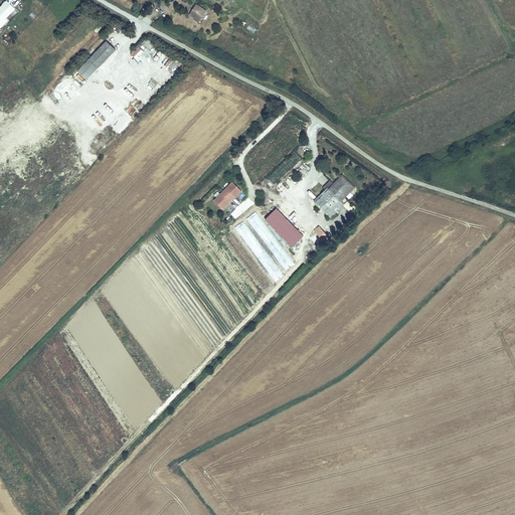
[(6,2),(0,8),(0,23),(13,9),(6,2)]
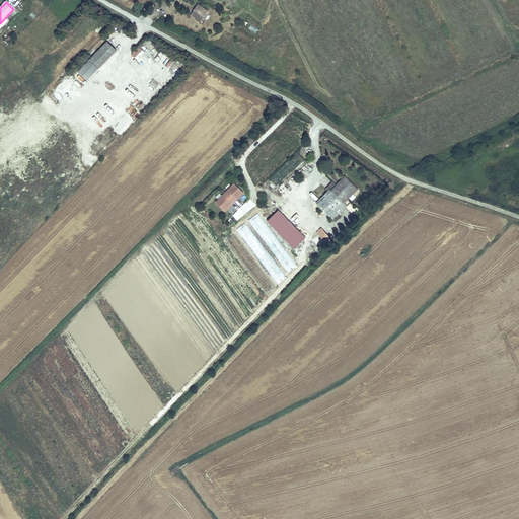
[(202,21),(208,12),(198,6),(192,15),(202,21)]
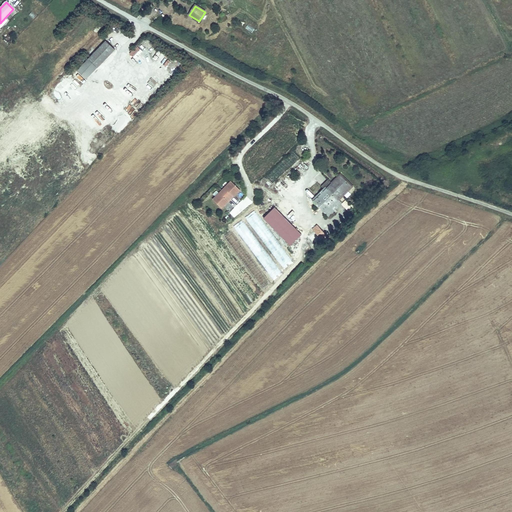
[(248,24),(245,28),(251,33),(254,29),(248,24)]
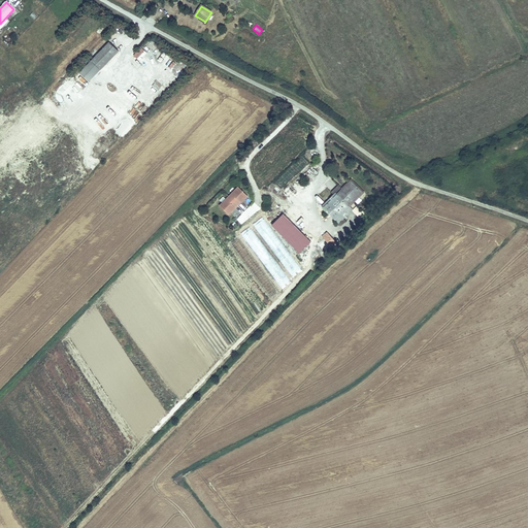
[(109,43),(91,63),(99,72),(118,53),(109,43)]
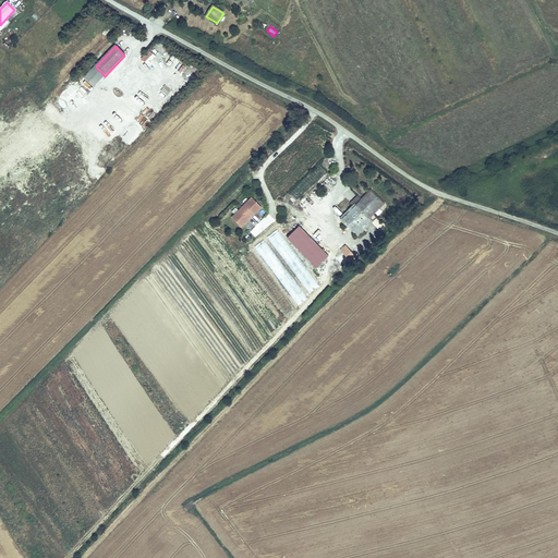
[(158,110),(164,106),(156,97),(150,101),(158,110)]
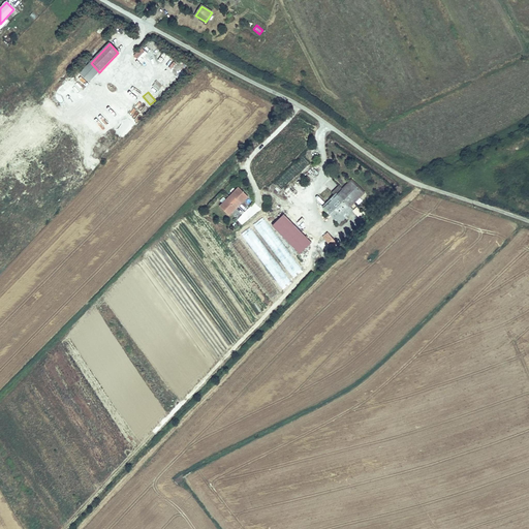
[(352,179),(331,200),(340,210),(343,207),(346,210),(365,191),(352,179)]
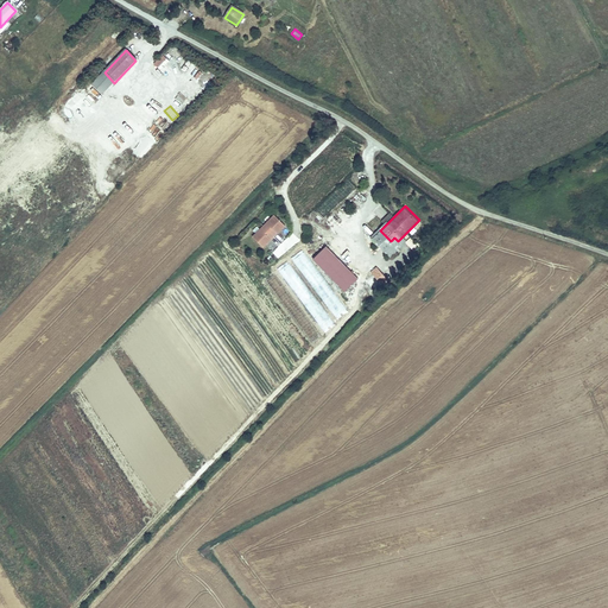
[(264,247),(284,225),(274,215),(253,238),(264,247)]
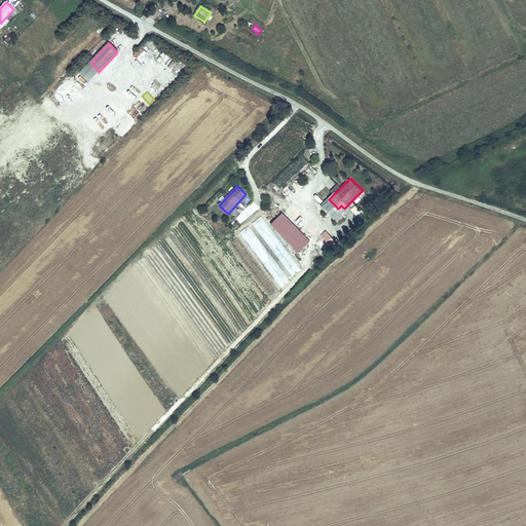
[(271,225),(299,253),(310,241),(283,214),(271,225)]
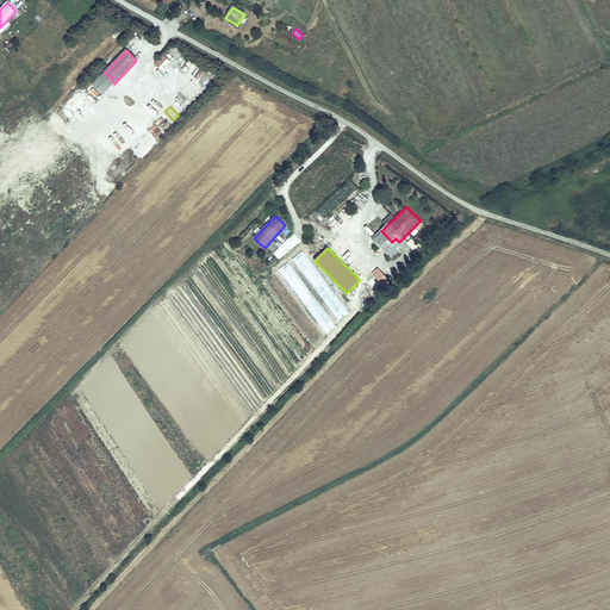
[(349,313),(304,250),(293,259),(337,322),(349,313)]
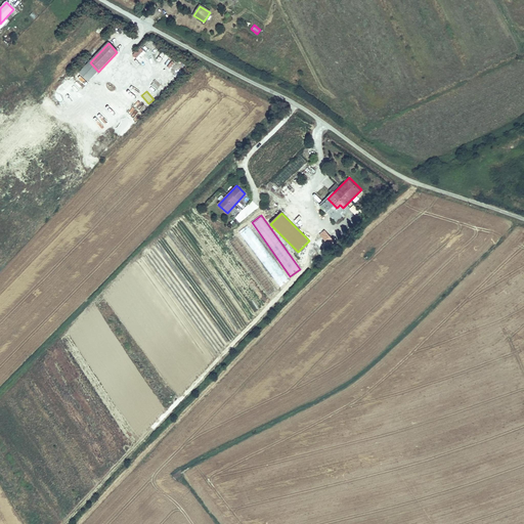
[(238,231),(279,286),(288,278),(248,225),(238,231)]
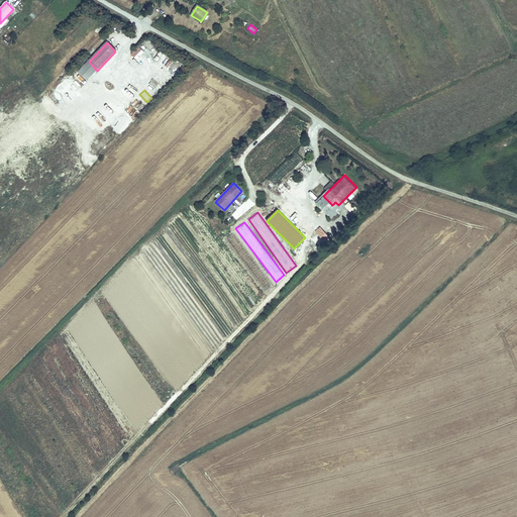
[(321,228),(316,232),(320,238),(325,234),(321,228)]
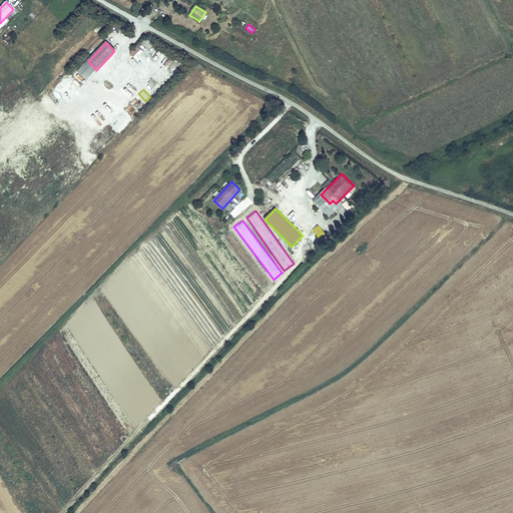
[(323,232),(319,236),(323,240),(327,237),(323,232)]
